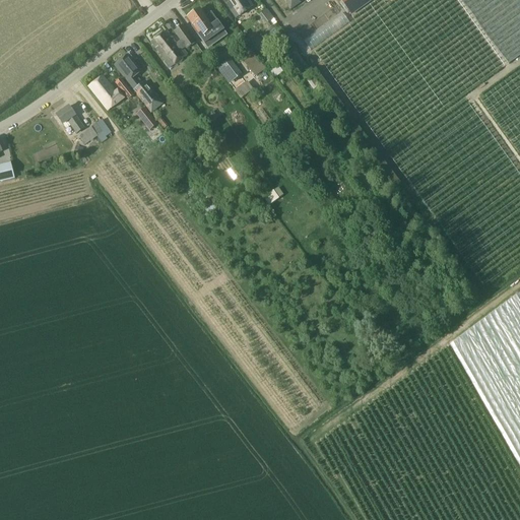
[(222,0),(236,18),(253,6),(248,0),(222,0)]
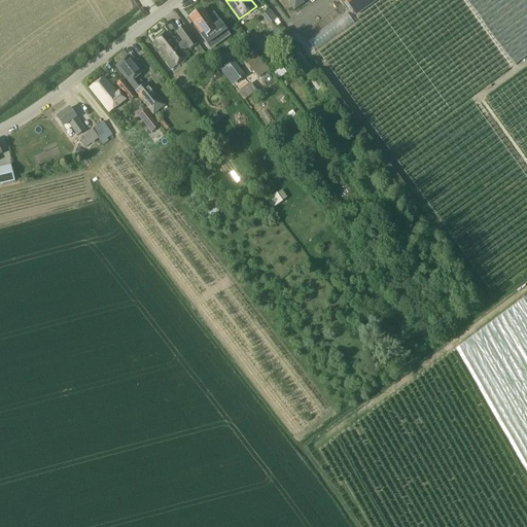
[(304,3),(301,0),(285,0),(293,10),(304,3)]
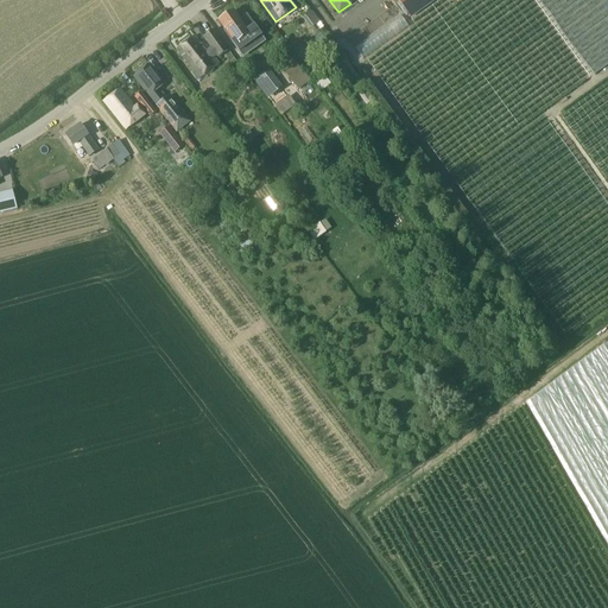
[(397,0),(406,13),(424,0),(397,0)]
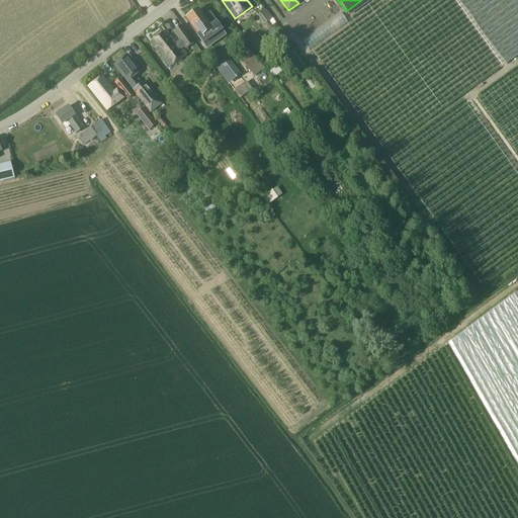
[(517,0),(454,0),(503,66),(517,54),(517,0)]
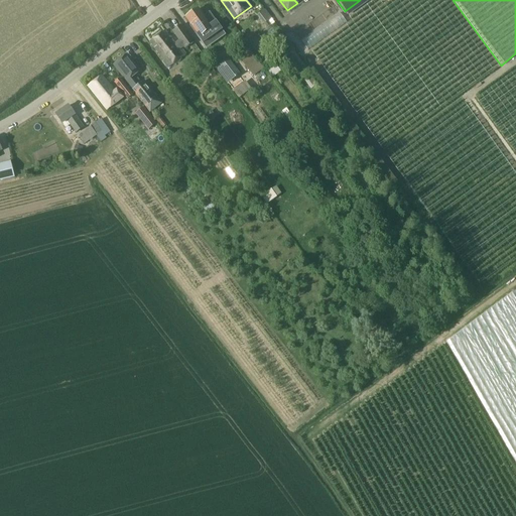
[(198,9),(185,18),(196,31),(196,30),(199,34),(198,36),(203,43),(222,30),(210,13),(204,17),(198,9)]
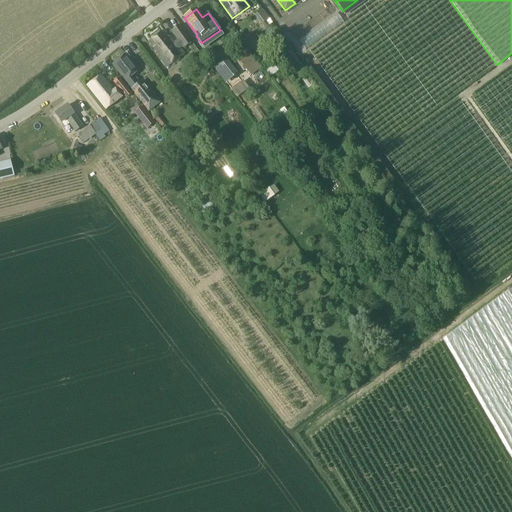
[(262,24),(270,18),(261,9),(254,15),(262,24)]
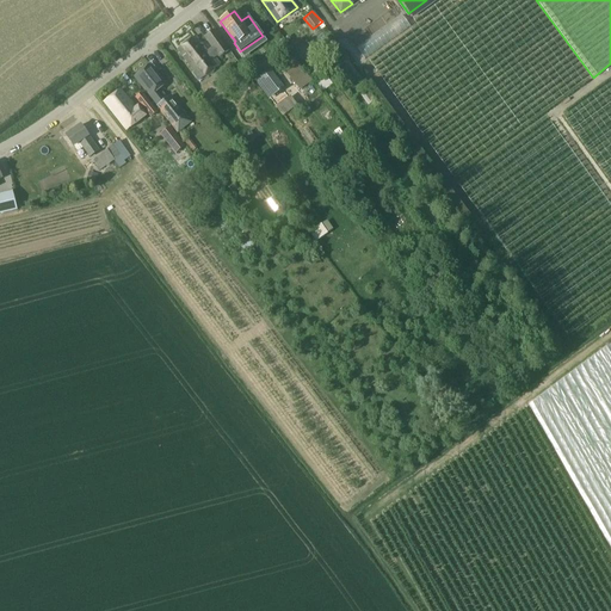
[(196,37),(177,50),(193,73),(192,74),(198,81),(221,66),(215,57),(217,56),(220,59),(229,51),(215,31),(205,38),(213,49),(208,53),(196,37)]
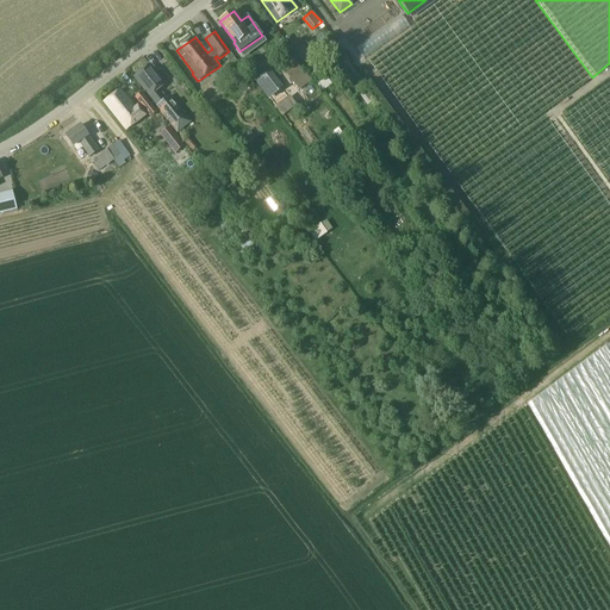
[(135,78),(150,97),(156,106),(156,107),(172,126),(186,116),(170,97),(166,99),(160,89),(166,85),(150,66),(135,78)]
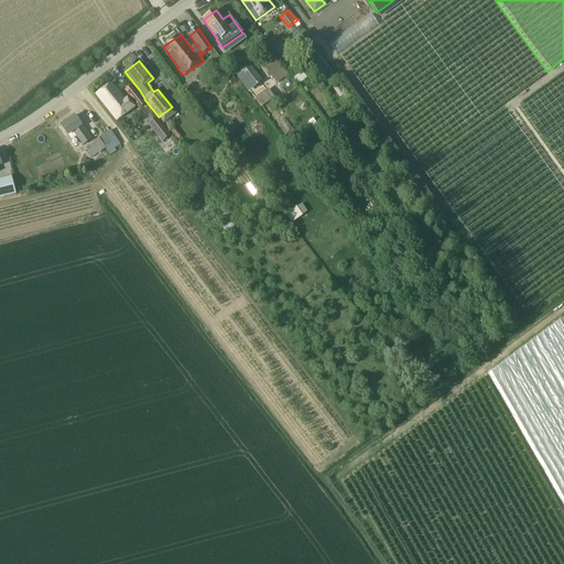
[(249,67),(238,76),(249,90),(260,83),(249,67)]
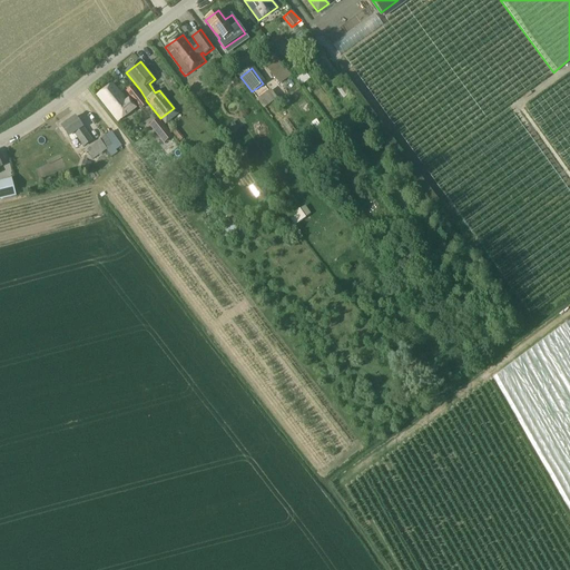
[(310,80),(304,71),(295,77),(301,86),(310,80)]
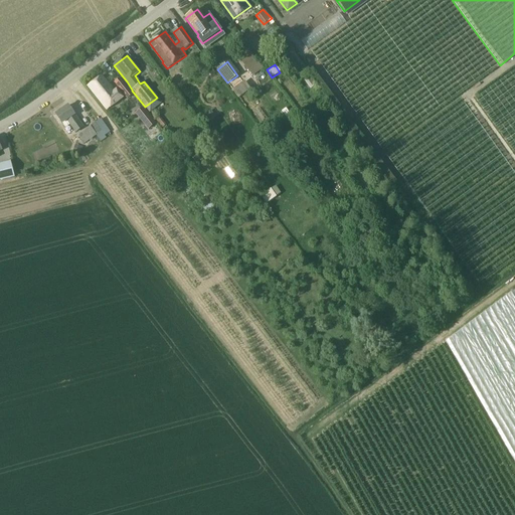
[(318,84),(311,74),(303,79),(310,91),(318,84)]
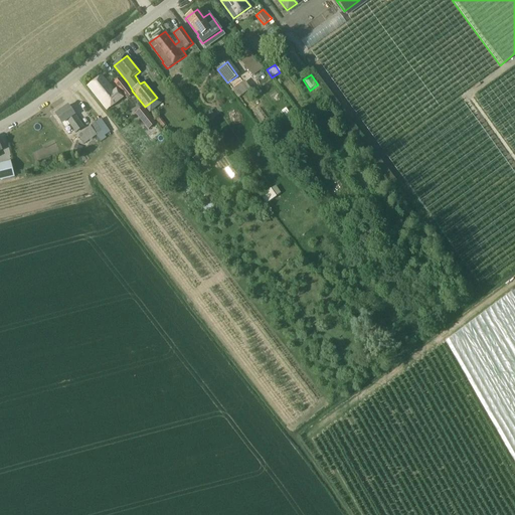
[(124,99),(117,90),(116,91),(103,75),(88,88),(106,111),(124,99)]
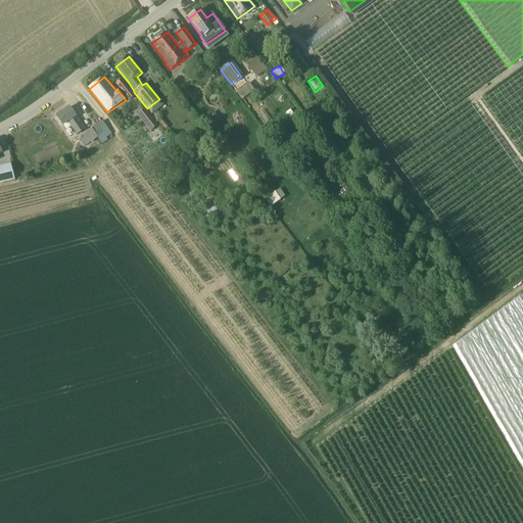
[(134,96),(122,81),(116,85),(129,100),(134,96)]
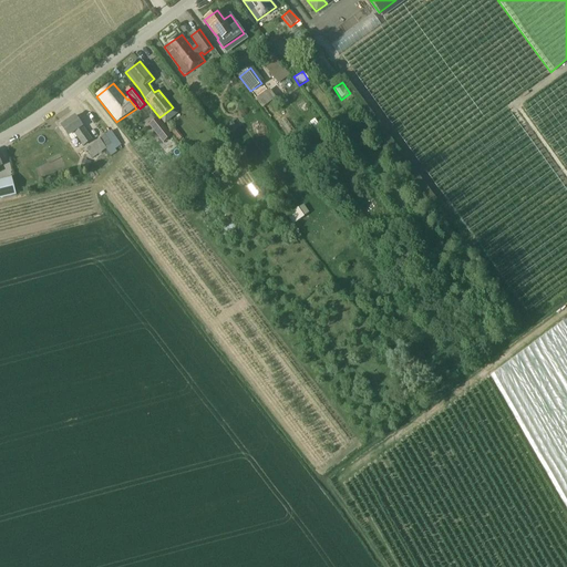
[(260,106),(272,98),(268,92),(257,101),(260,106)]
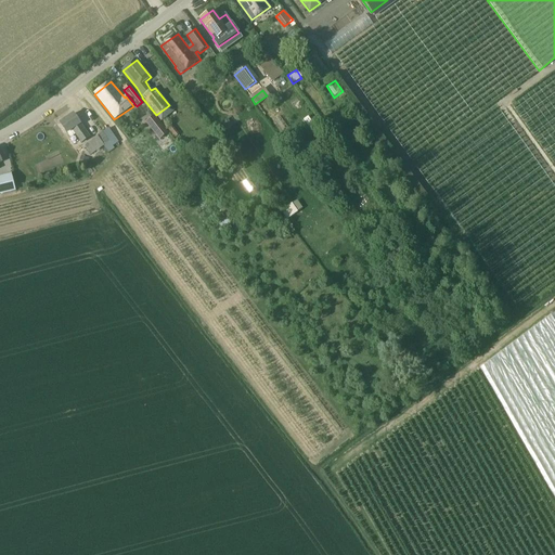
[(67,133),(71,139),(75,136),(81,144),(90,138),(74,114),(60,124),(67,133)]
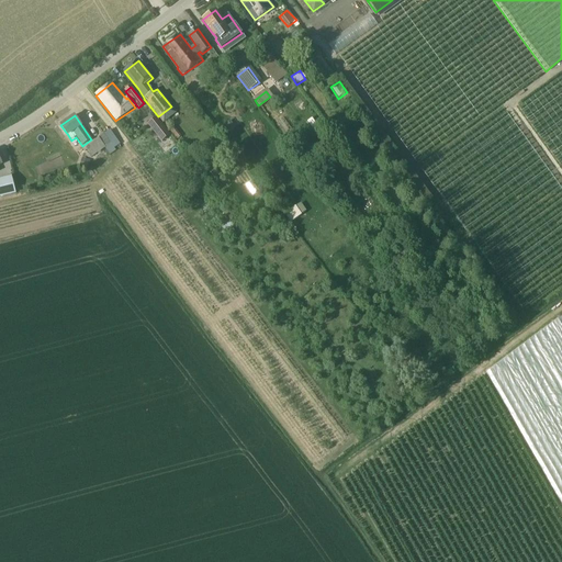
[(170,135),(156,117),(148,124),(161,142),(170,135)]
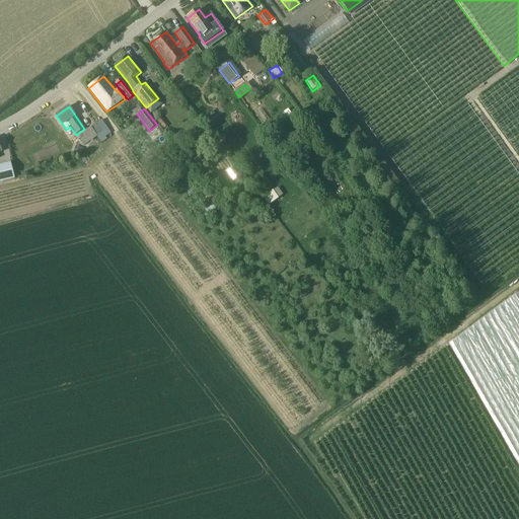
[(213,112),(206,117),(210,124),(217,118),(213,112)]
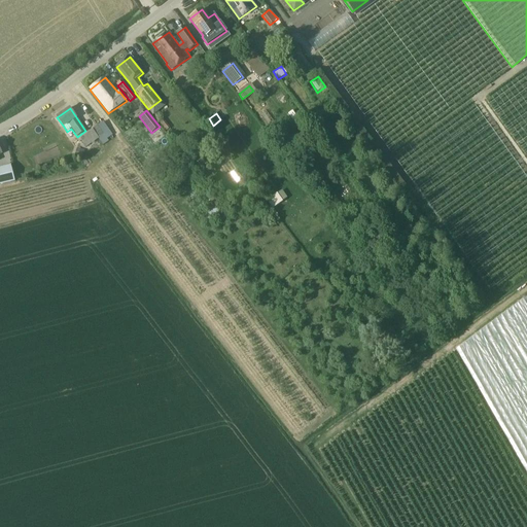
[(79,138),(86,146),(104,134),(98,125),(92,128),(93,129),(79,138)]
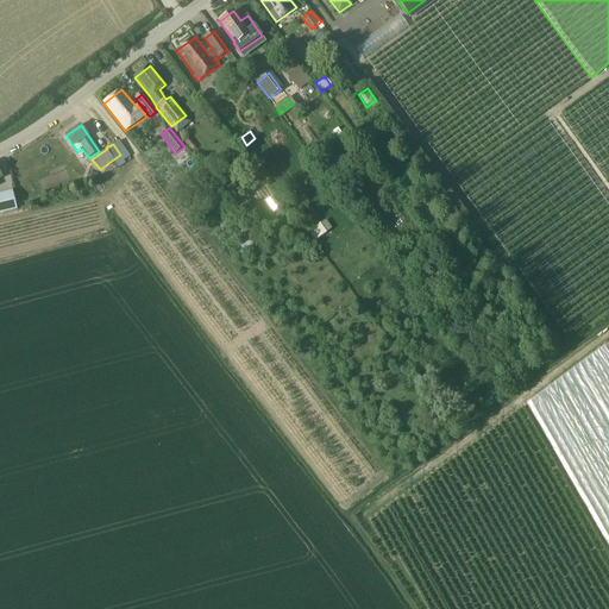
[(12,192),(0,194),(0,214),(17,209),(12,192)]
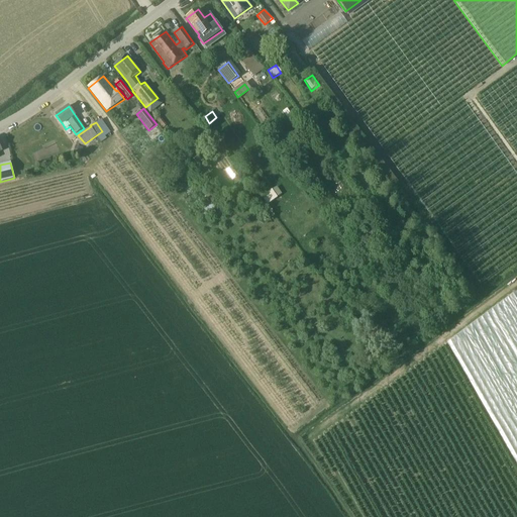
[(268,205),(277,198),(272,191),(263,197),(268,205)]
